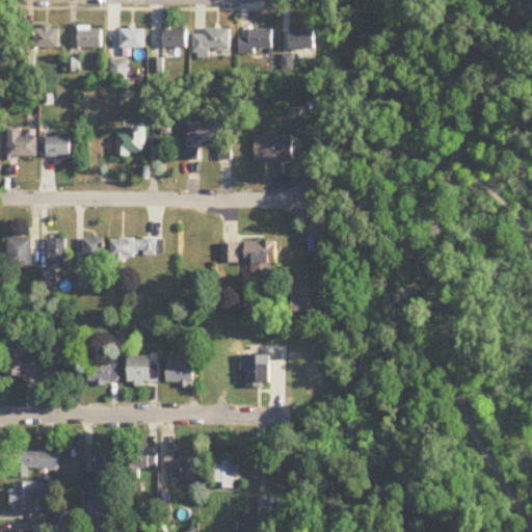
[(60,27),(35,27),(35,48),(60,48),(60,27)]
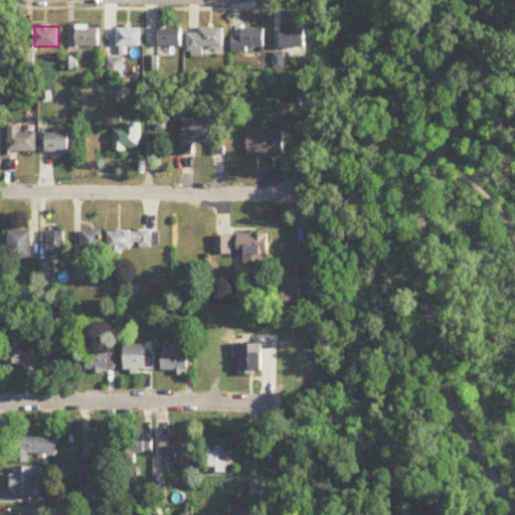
[(76,47),(100,47),(100,26),(76,26),(76,47)]
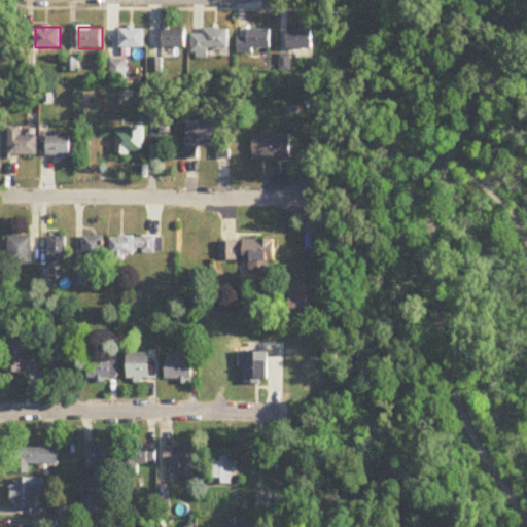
[(145,30),(119,30),(119,49),(145,49),(145,30)]
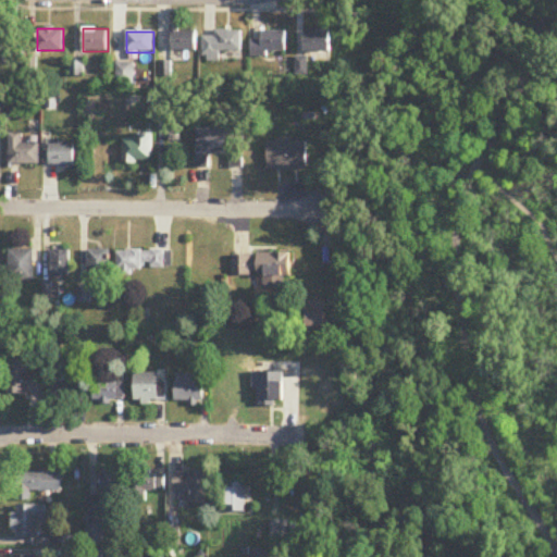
[(172,51),(198,51),(198,32),(172,32),(172,51)]
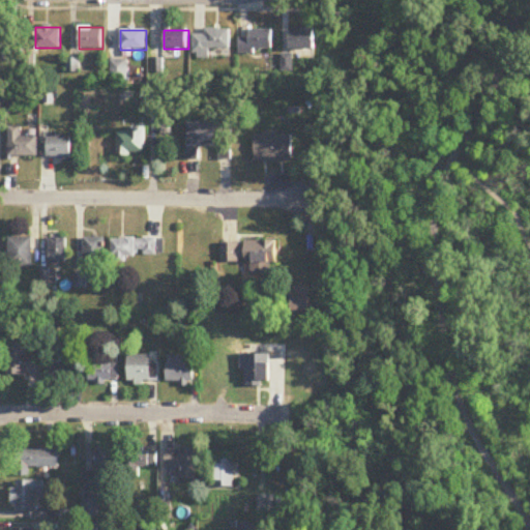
[(194,53),(231,53),(231,30),(203,30),(203,34),(194,34),(194,53)]
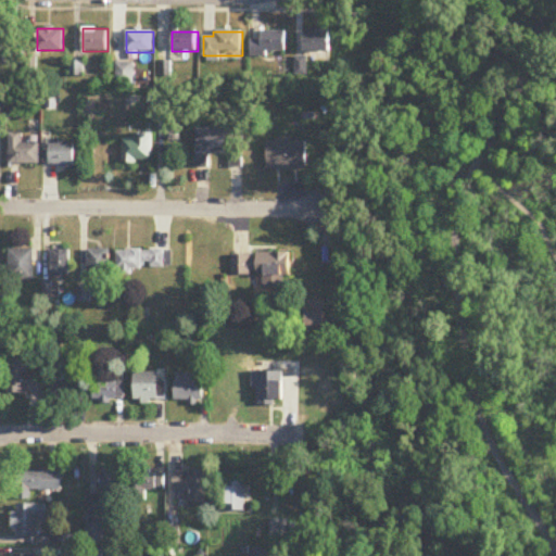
[(305,52),(331,52),(331,32),(305,32),(305,52)]
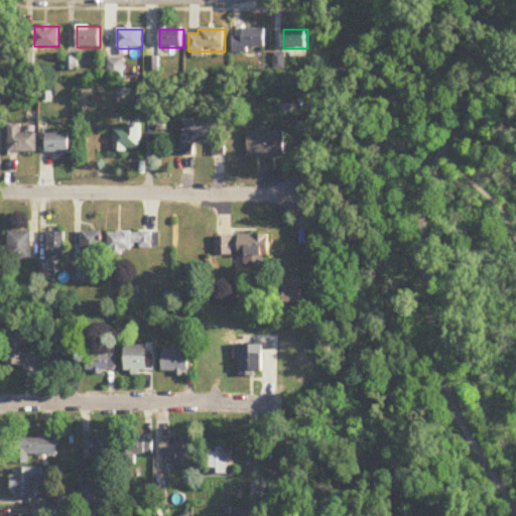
[(249,54),(249,49),(266,49),(266,30),(242,30),(242,38),(233,38),(233,54),(249,54)]
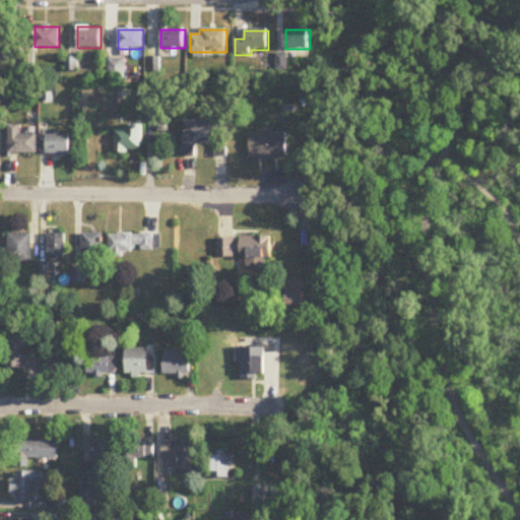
[(184,157),(196,157),(196,145),(216,145),(216,157),(231,157),(231,121),(184,121),(184,157)]
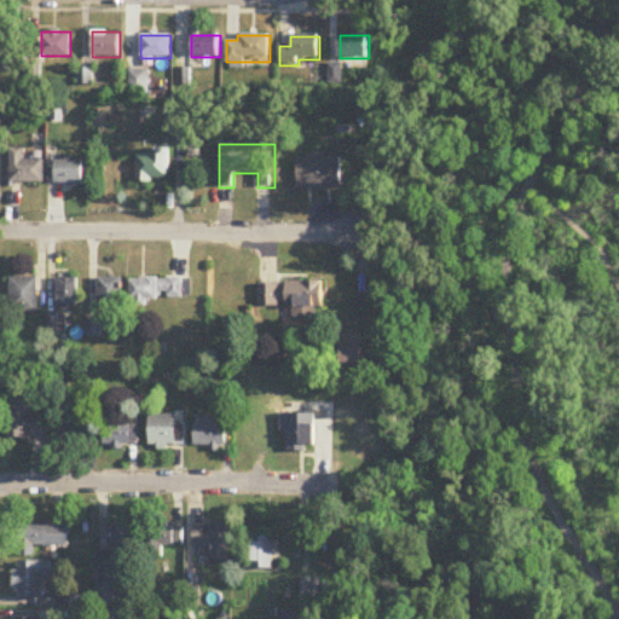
[(11,150),(11,183),(44,183),(44,162),(23,162),(23,150),(11,150)]
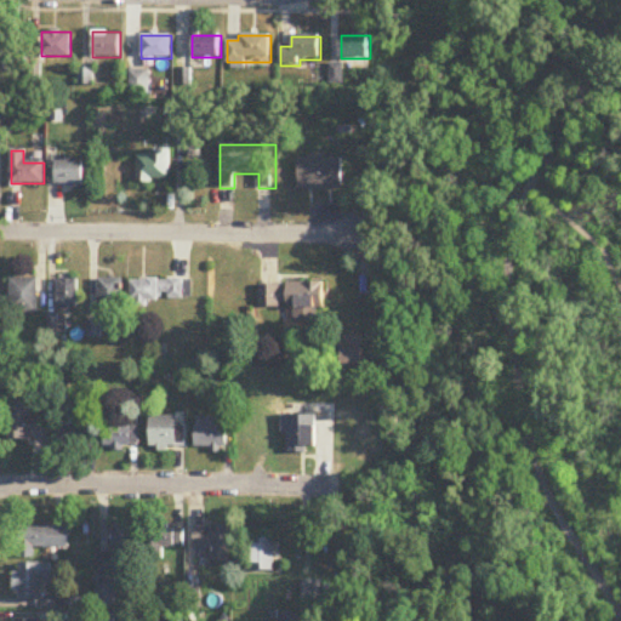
[(170,182),(170,152),(151,152),(151,157),(137,157),(137,182),(170,182)]
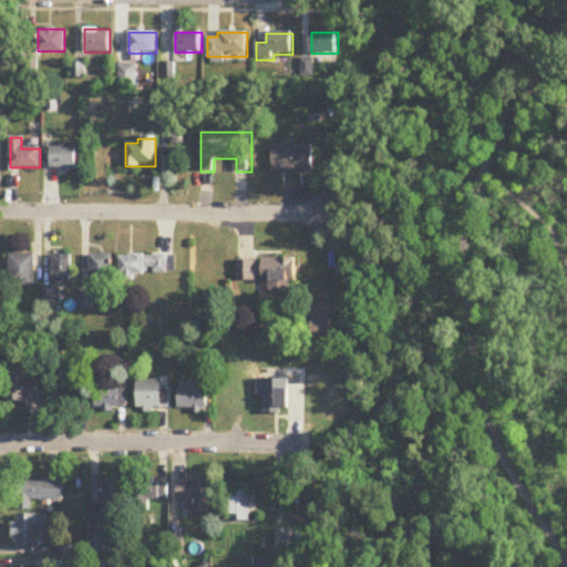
[(274,175),(313,175),(313,146),(274,146),(274,175)]
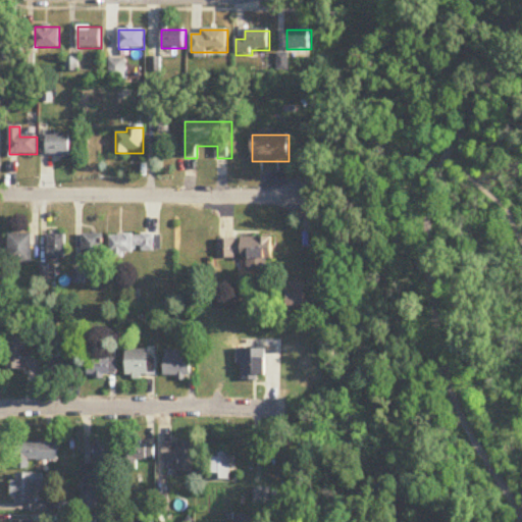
[(46,156),(70,156),(70,136),(46,136),(46,156)]
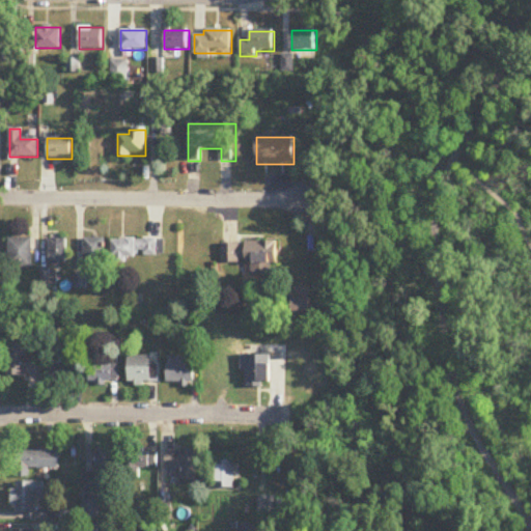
[(8,269),(32,269),(32,239),(8,239),(8,269)]
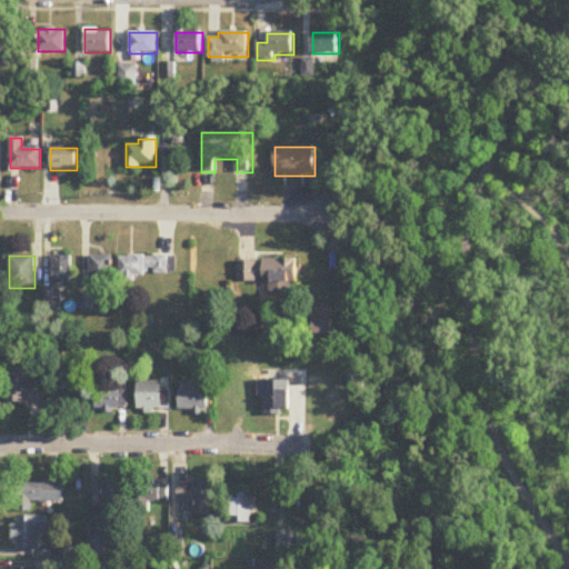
[(90,256),(90,286),(111,286),(111,256),(90,256)]
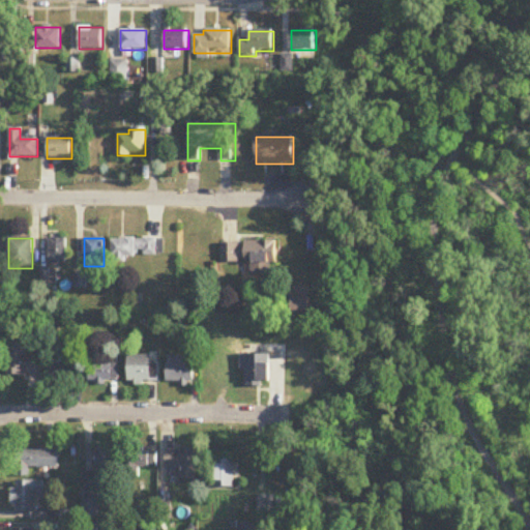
[(49,239),(49,264),(67,264),(67,239),(49,239)]
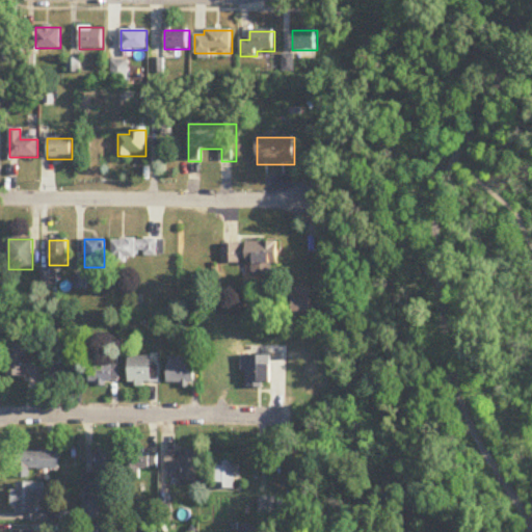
[(112,240),(112,259),(158,259),(158,240),(112,240)]
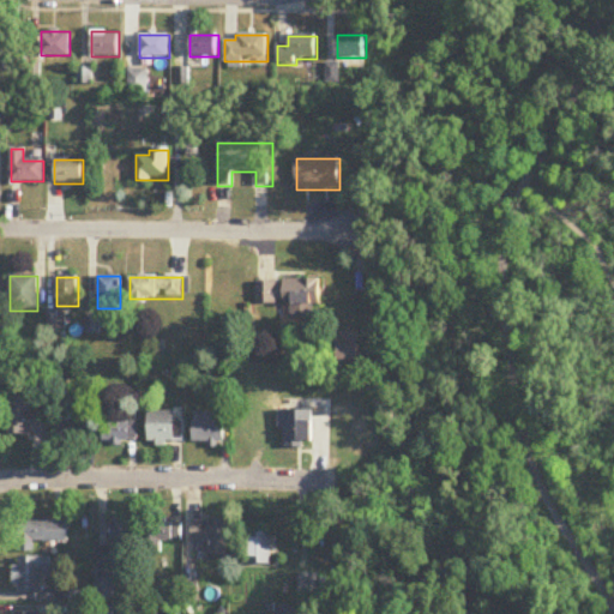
[(257,305),(323,305),(323,281),(257,281),(257,305)]
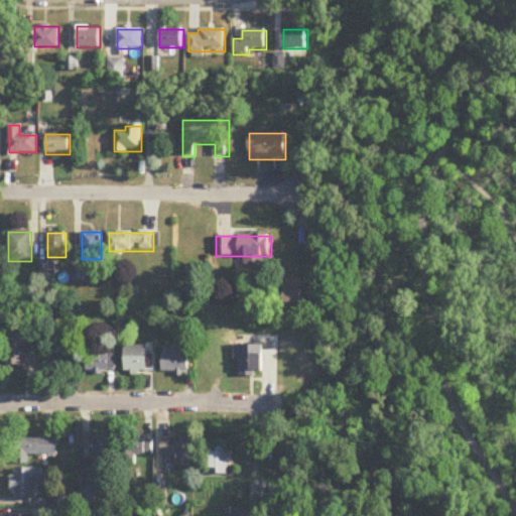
[(9,336),(9,367),(37,367),(37,346),(28,346),(28,336),(9,336)]
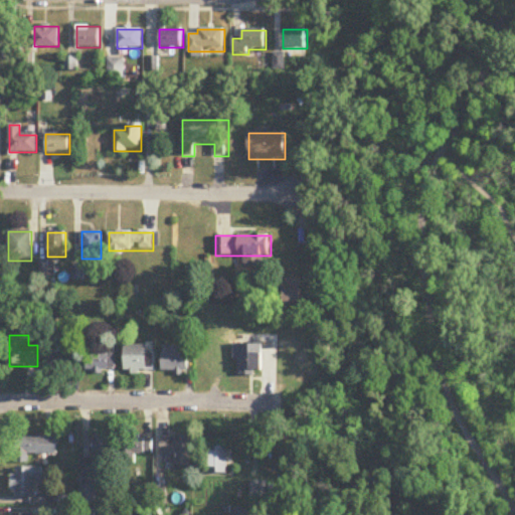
[(240,374),(263,374),(263,345),(235,345),(235,359),(240,359),(240,374)]
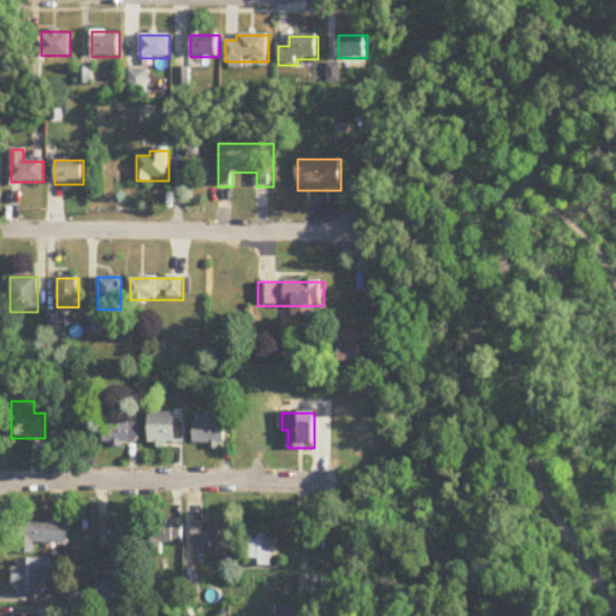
[(149,445),(176,445),(176,414),(149,414),(149,445)]
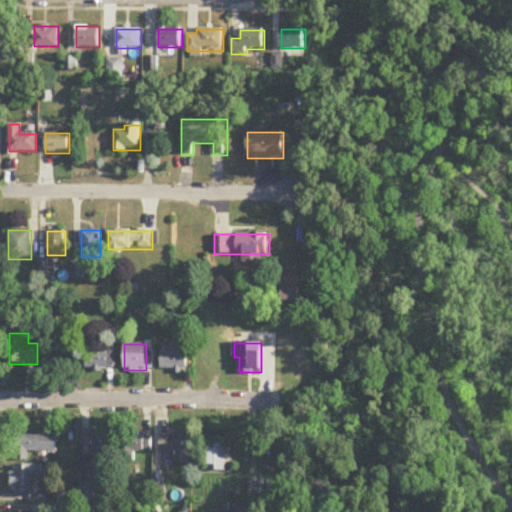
[(188,345),(162,345),(162,370),(188,370),(188,345)]
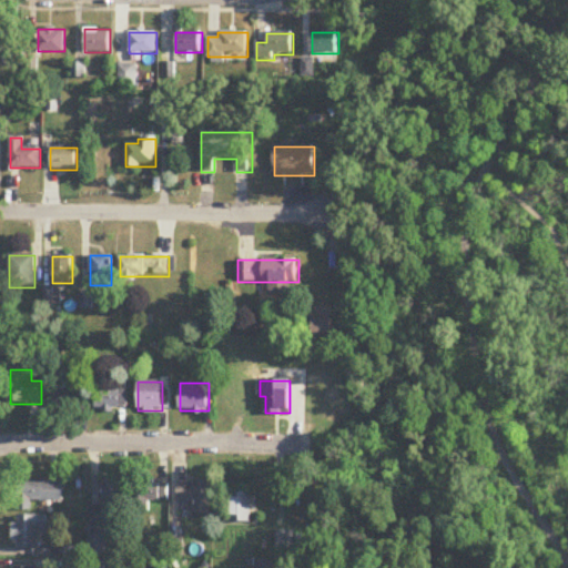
[(127,409),(127,386),(95,386),(95,409),(127,409)]
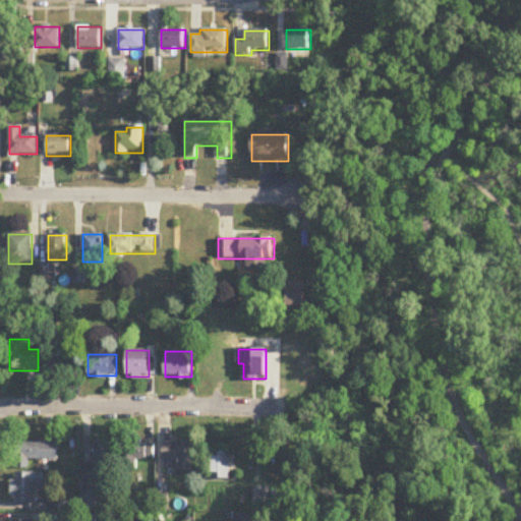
[(51,357),(51,380),(78,380),(78,357),(51,357)]
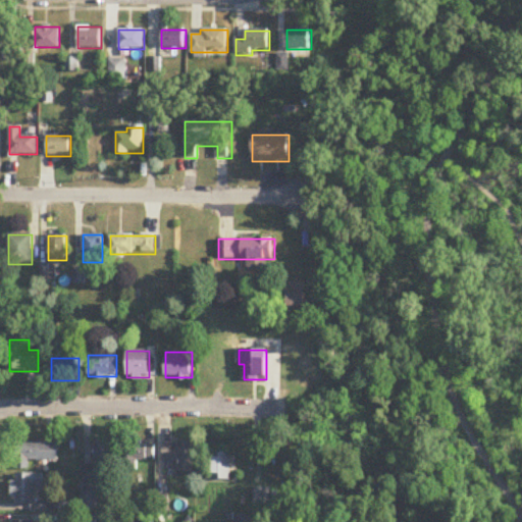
[(96,466),(82,466),(82,478),(96,478),(96,487),(112,488),(113,439),(96,439),(96,466)]
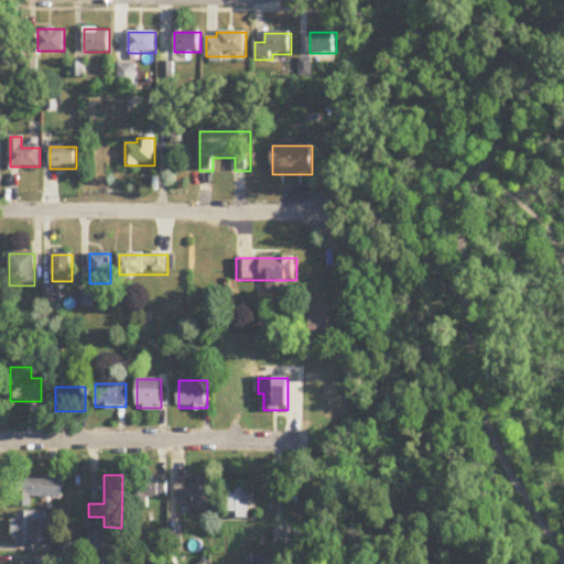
[(177,479),(177,501),(194,501),(194,514),(207,514),(207,479),(177,479)]
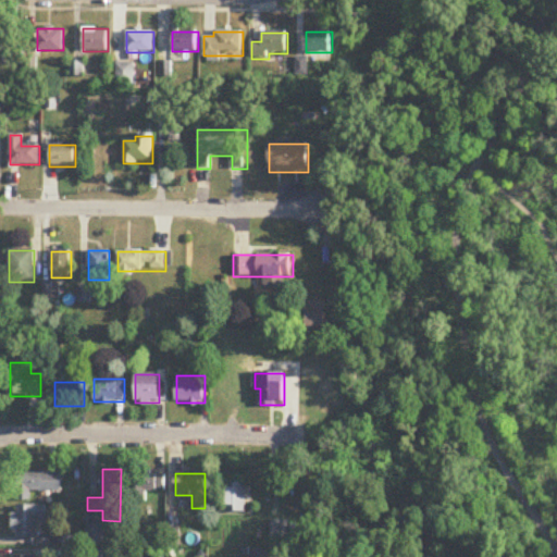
[(61,494),(61,474),(16,474),(16,503),(33,503),(33,494),(61,494)]
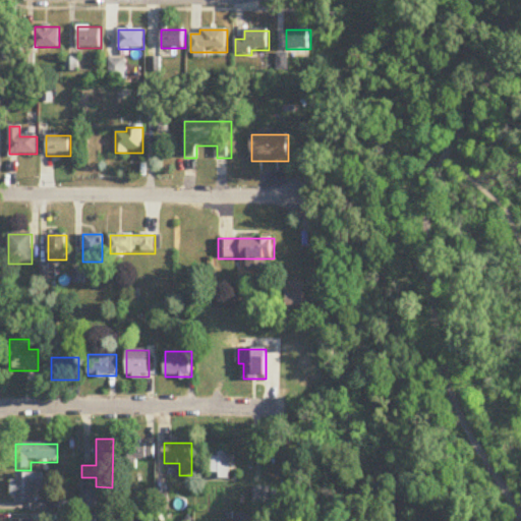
[(126,444),(126,469),(137,469),(137,461),(155,461),(155,444),(126,444)]
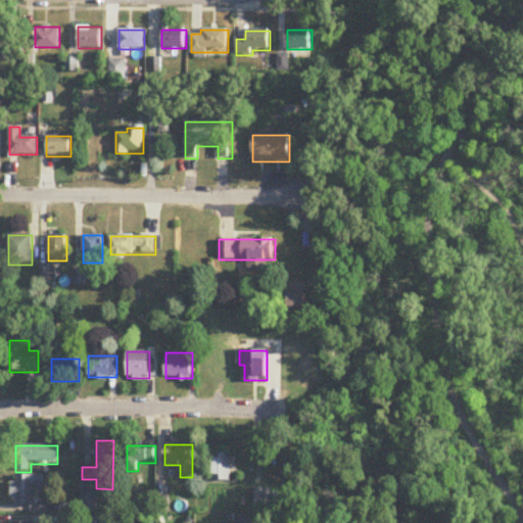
[(233,483),(233,456),(214,456),(214,483),(233,483)]
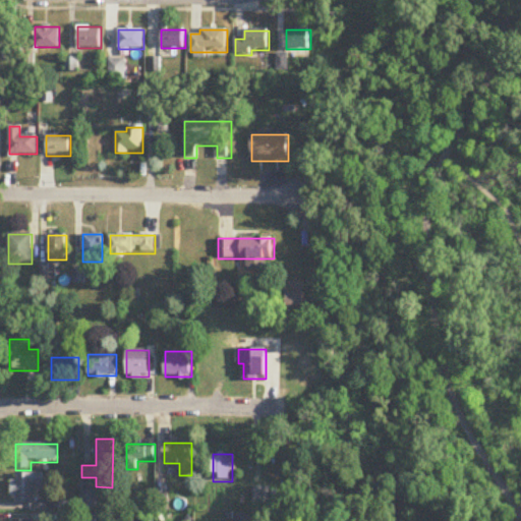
[(35,486),(44,486),(44,474),(13,474),(13,505),(35,505),(35,486)]
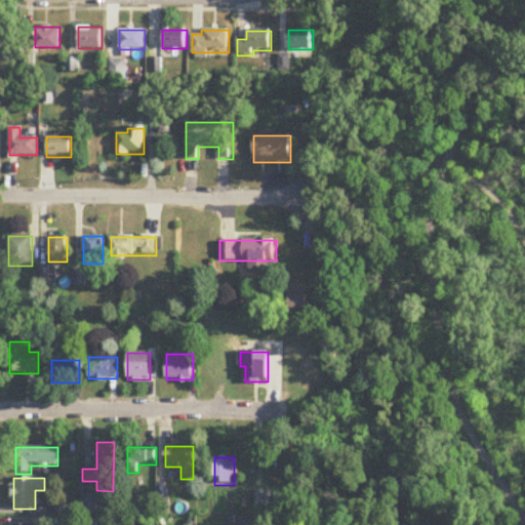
[(82,497),(82,516),(101,516),(101,497),(82,497)]
